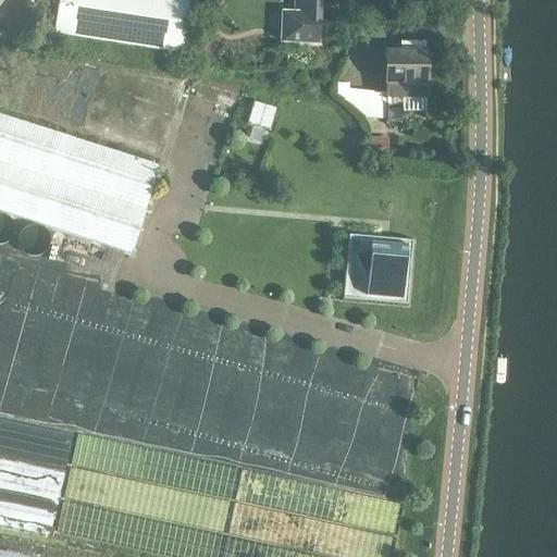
[(0,0),(0,5),(3,0),(8,0),(26,13),(36,0),(0,0)]
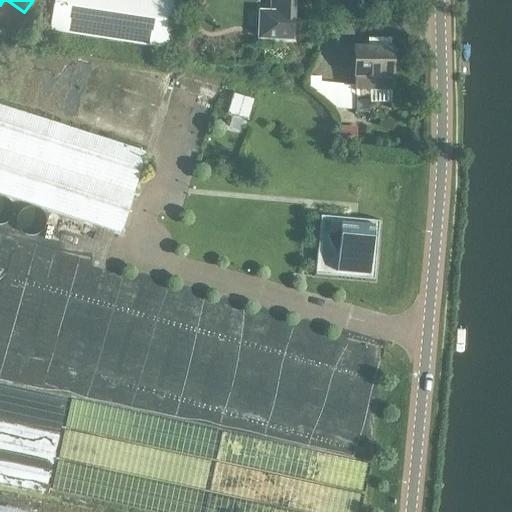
[(174,0),(54,0),(49,32),(70,34),(167,50),(174,0)]
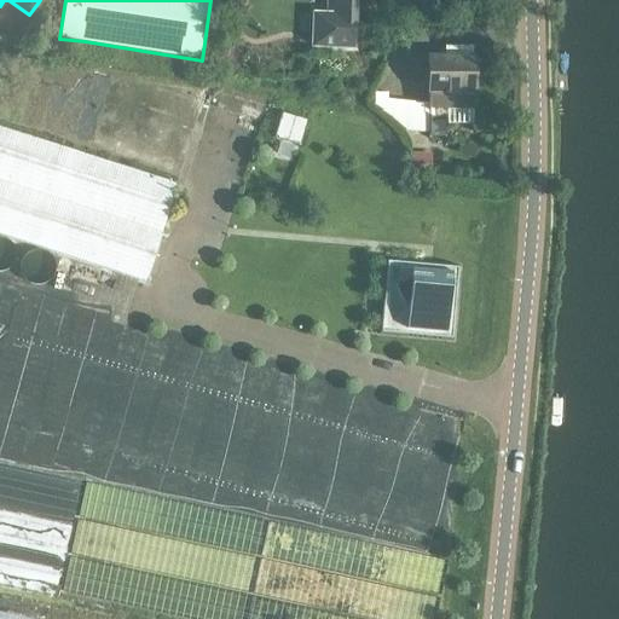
[(314,16),(313,47),(353,48),(354,17),(354,0),(333,0),(333,16),(314,16)]
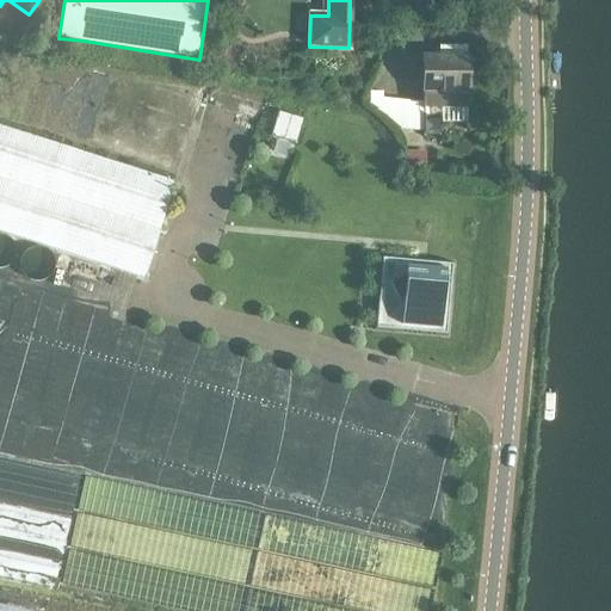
[(424,60),(424,91),(424,109),(468,107),(467,91),(468,91),(467,59),(424,60)]
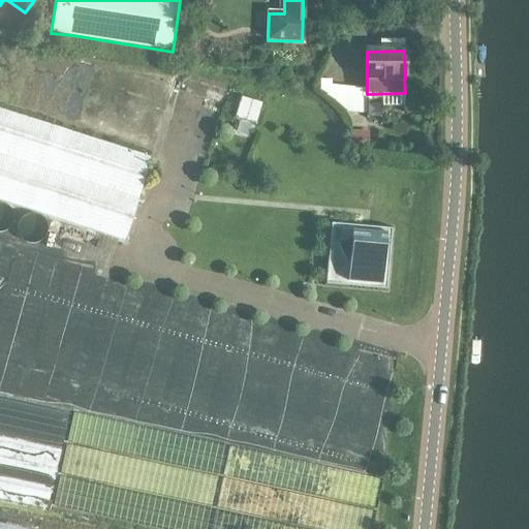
[(255,124),(261,103),(241,98),(235,118),(255,124)]
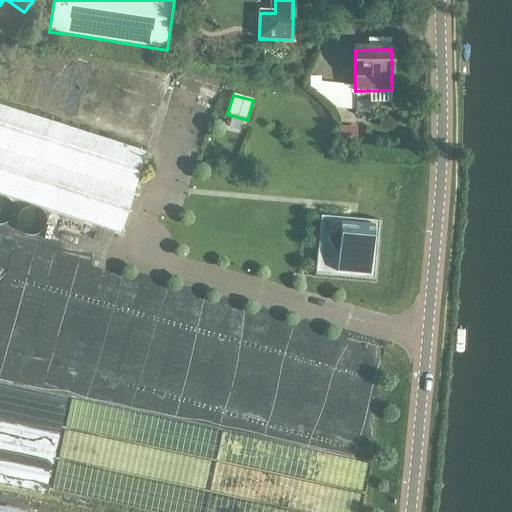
[(0,194),(102,226),(120,232),(145,153),(0,106),(0,194)]
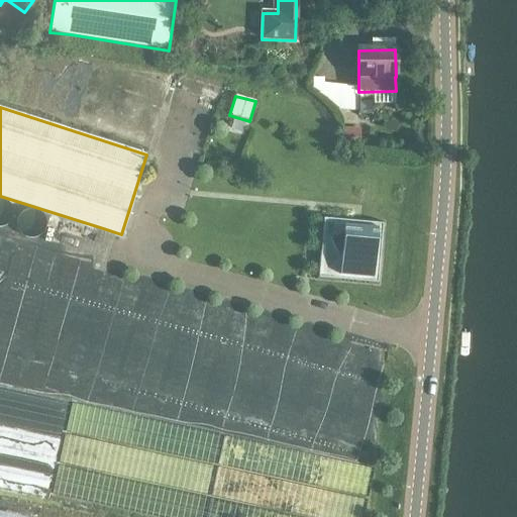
[(342,129),(341,145),(360,145),(360,129),(342,129)]
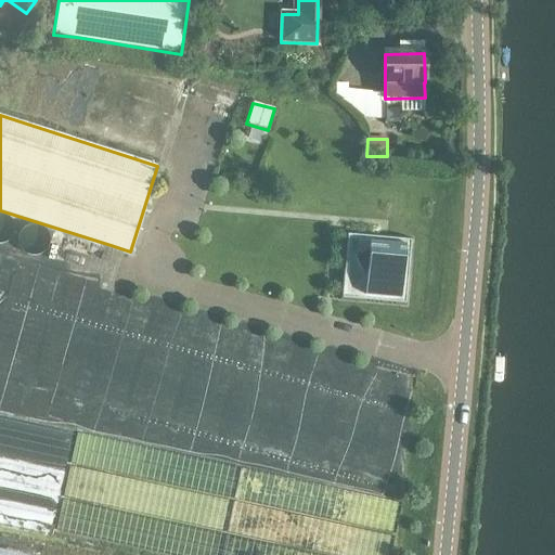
[(345,233),(339,300),(407,307),(413,239),(345,233)]
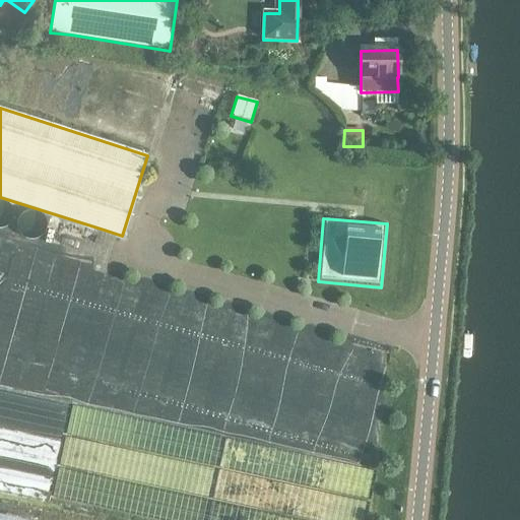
[(0,490),(151,512),(148,494),(128,491),(123,459),(146,455),(147,449),(119,445),(123,414),(115,430),(117,413),(106,411),(108,423),(96,417),(95,419),(89,419),(93,410),(81,404),(51,409),(49,419),(45,416),(0,409),(0,490)]
